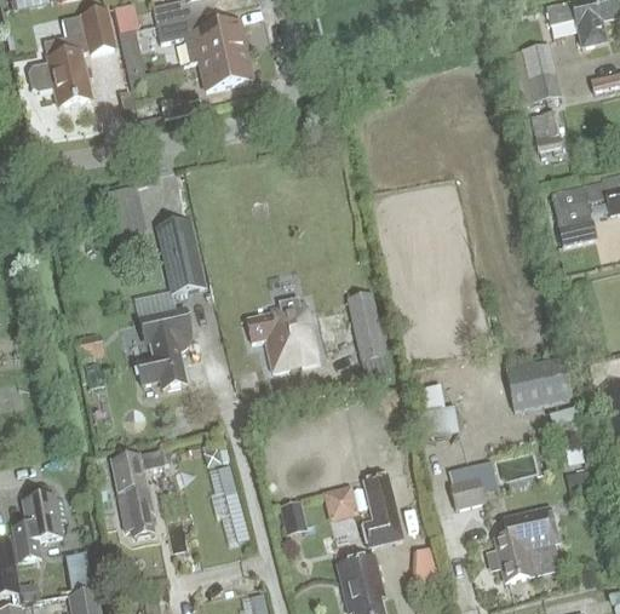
[(28,7),(26,0),(9,0),(12,11),(28,7)]
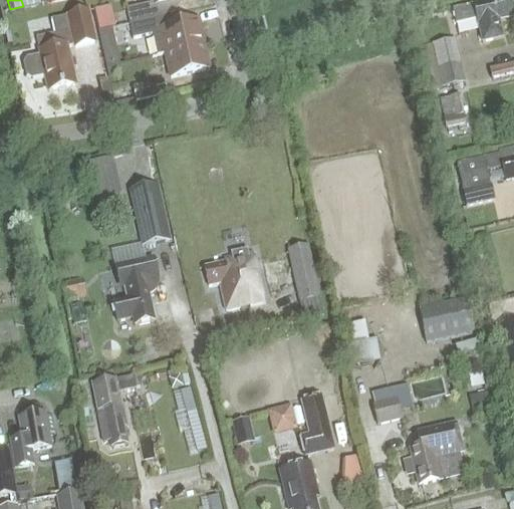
[(129,18),(130,21),(169,12),(166,0),(154,0),(134,4),(137,16),(129,18)]
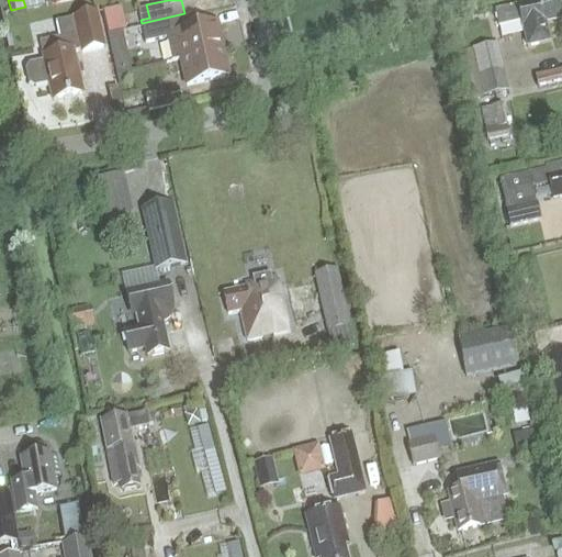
[(494,4),(498,22),(519,18),(521,26),(523,26),(527,43),(550,39),(546,21),(544,21),(543,15),(560,12),(557,0),(516,0),(494,4)]
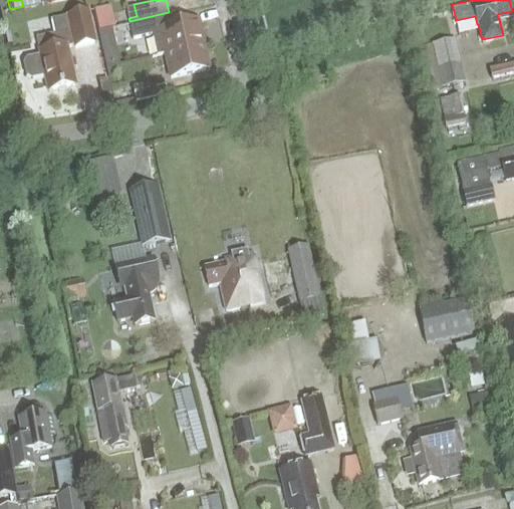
[(431,16),(430,6),(420,8),(422,18),(431,16)]
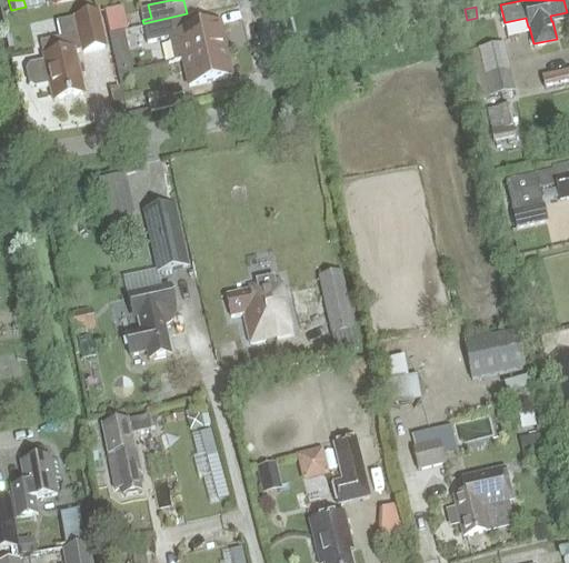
[(63,49),(43,53),(45,59),(30,62),(27,68),(30,79),(35,82),(49,79),(52,97),(83,90),(73,49),(81,47),(81,49),(106,43),(98,9),(57,18),(60,33),(63,49)]
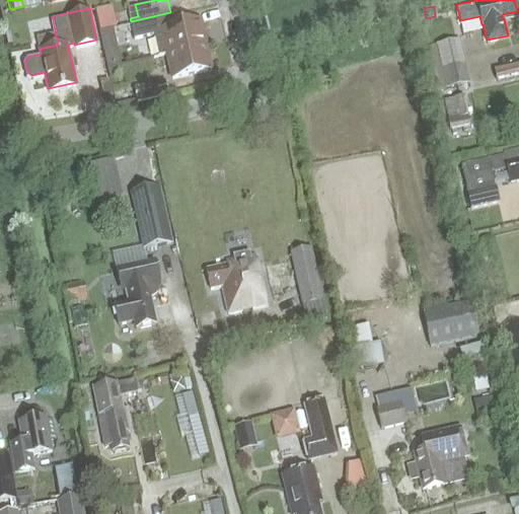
[(166,51),(206,42),(200,17),(172,23),(170,12),(131,21),(134,35),(153,31),(158,53),(166,51)]
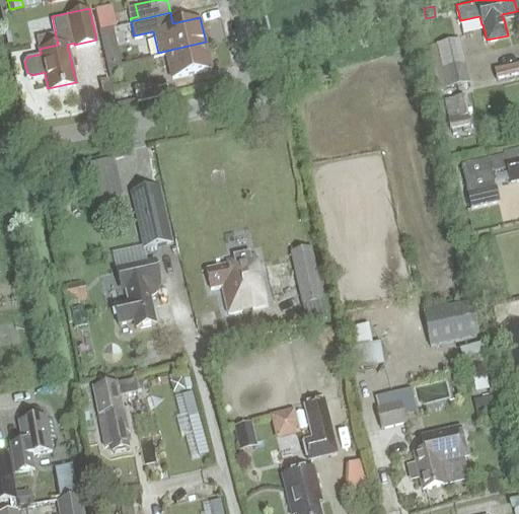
[(113,25),(99,28),(102,43),(103,43),(116,40),(113,25)]
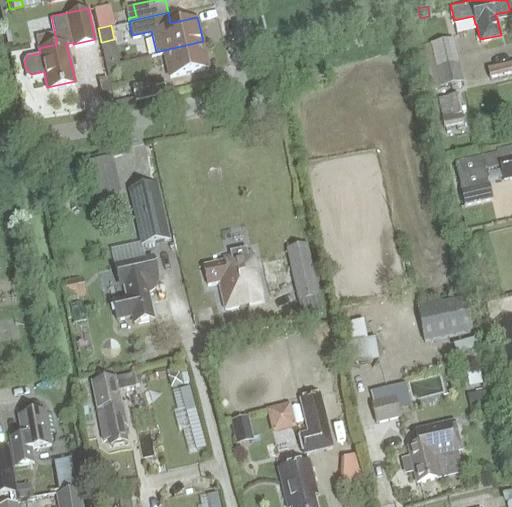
[(430,85),(458,79),(449,36),(430,40),(422,42),(430,85)]
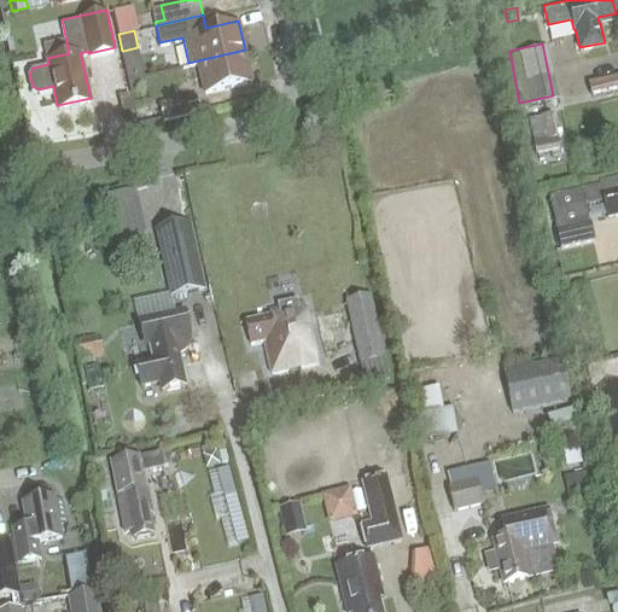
[(198,60),(204,89),(251,79),(245,50),(198,60)]
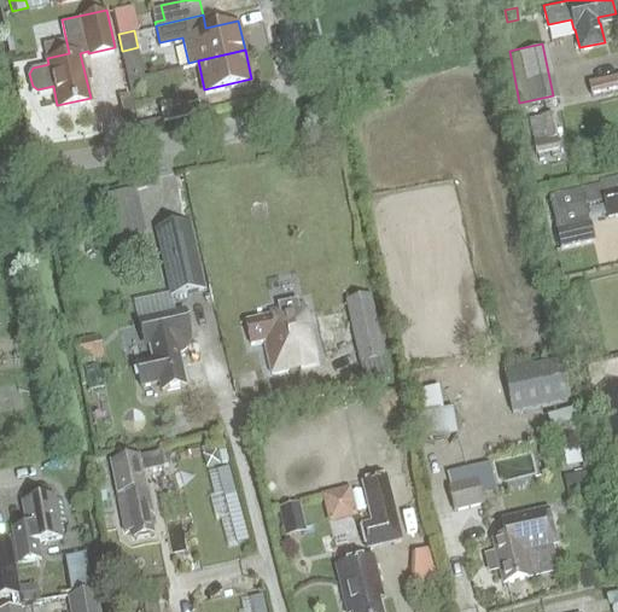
[(617,73),(589,79),(592,93),(617,87),(617,73)]
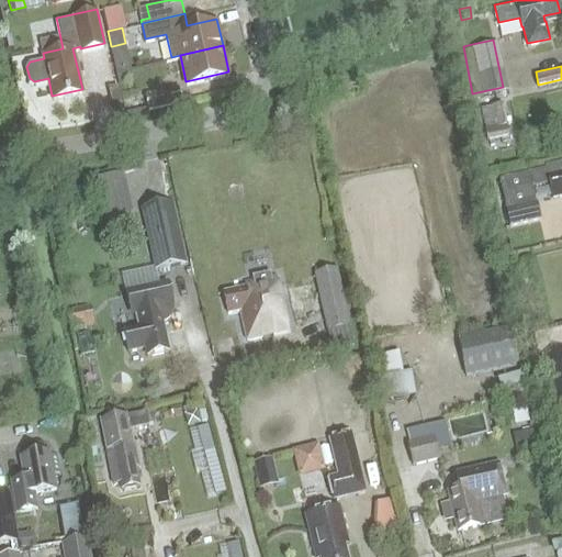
[(178,82),(144,90),(147,106),(181,98),(178,82)]
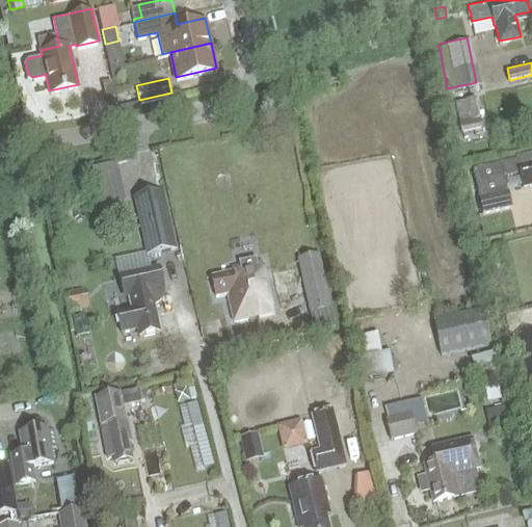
[(476,96),(455,100),(461,132),(483,128),(476,96)]
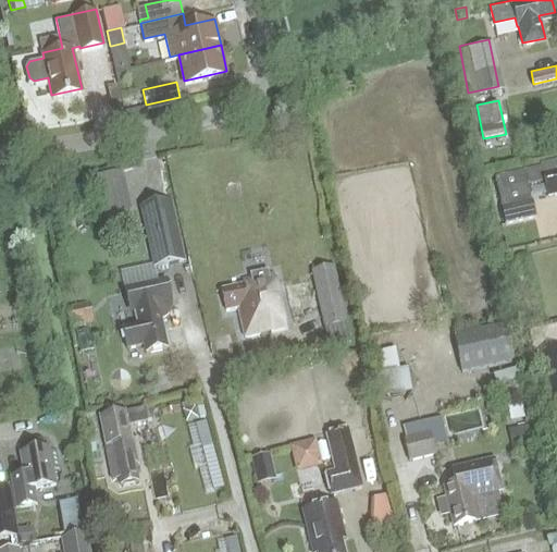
[(556,158),(540,162),(546,194),(556,191),(556,158)]
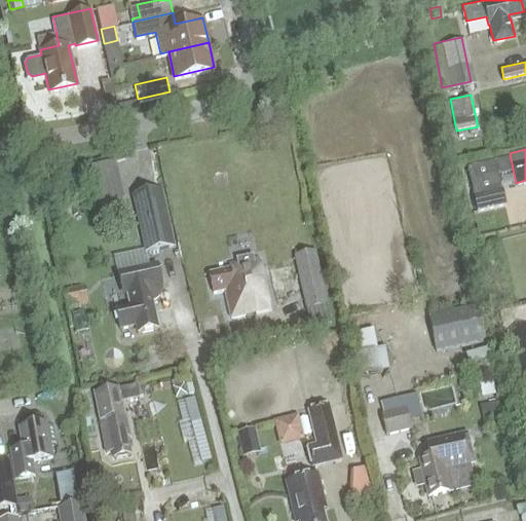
[(510,155),(467,164),(474,193),(501,187),(498,172),(513,169),(510,155)]
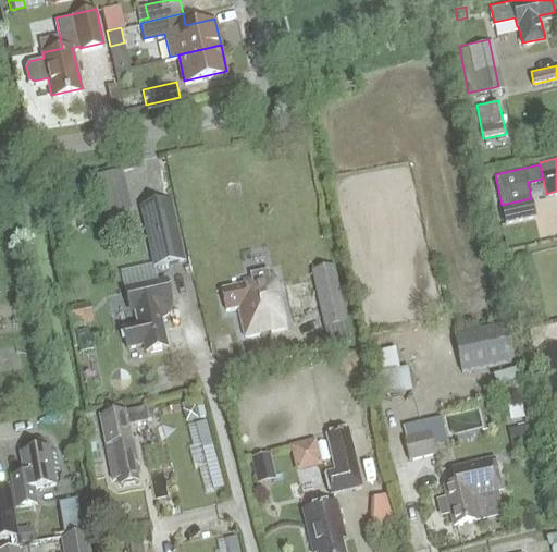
[(98,173),(108,211),(134,205),(123,166),(98,173)]
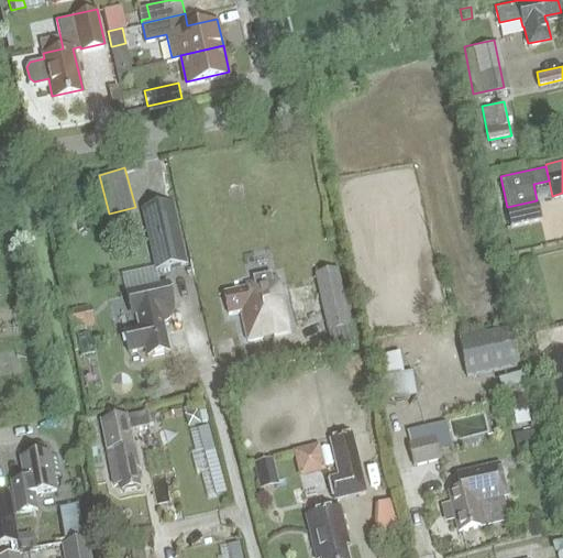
[(183,260),(168,200),(143,206),(156,266),(183,260)]
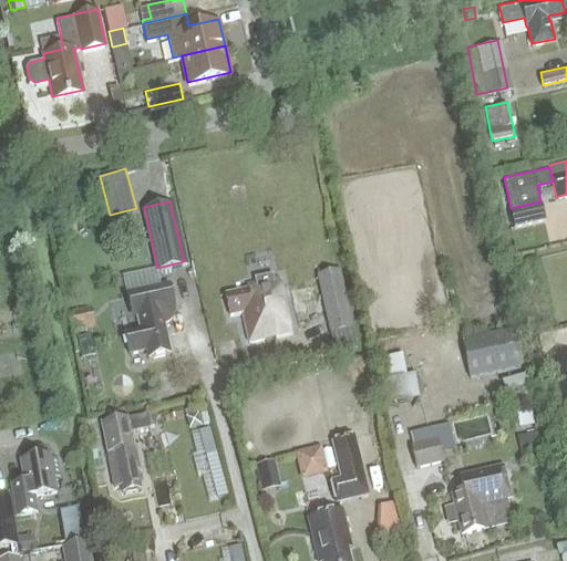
[(540,201),(509,208),(513,226),(545,219),(540,201)]
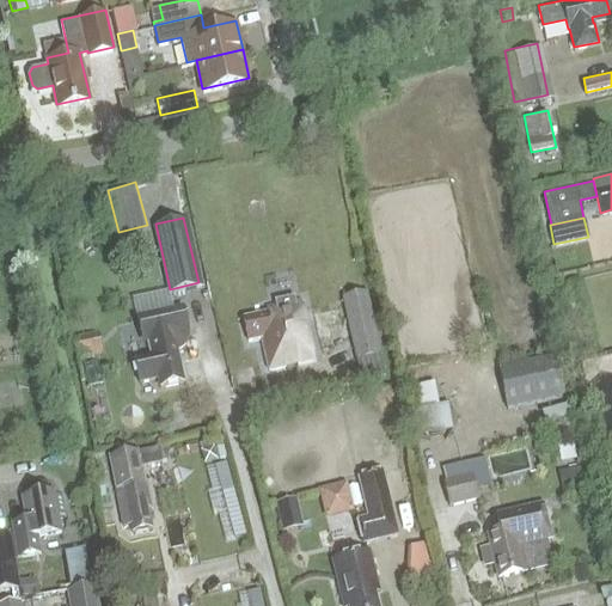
[(367,289),(343,294),(356,356),(380,352),(367,289)]
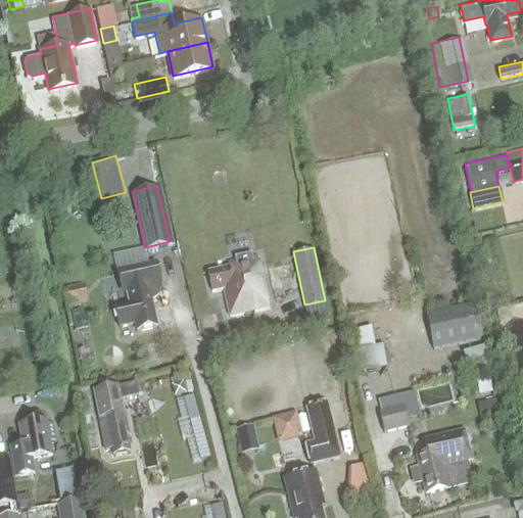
[(207,269),(211,288),(223,284),(229,312),(268,303),(257,253),(228,260),(230,264),(207,269)]
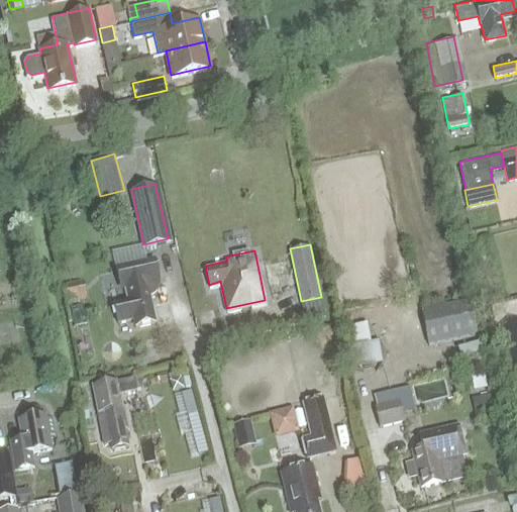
[(126,285),(128,296),(129,297),(113,300),(117,320),(133,316),(135,324),(154,320),(148,292),(150,292),(152,291),(153,290),(156,289),(157,287),(158,285),(159,283),(160,281),(160,279),(159,277),(154,257),(120,264),(124,285),(126,285)]
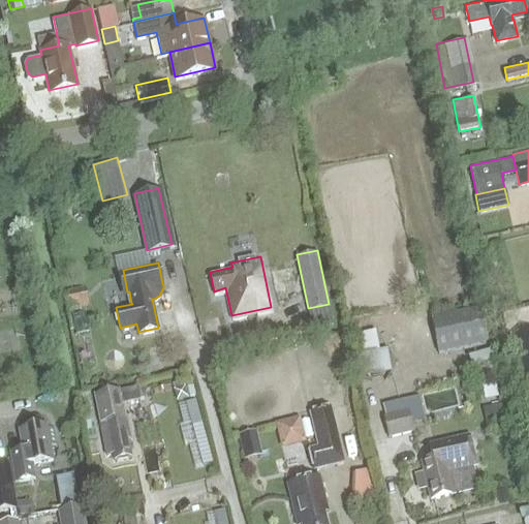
[(431,314),(438,350),(488,340),(480,305),(431,314)]
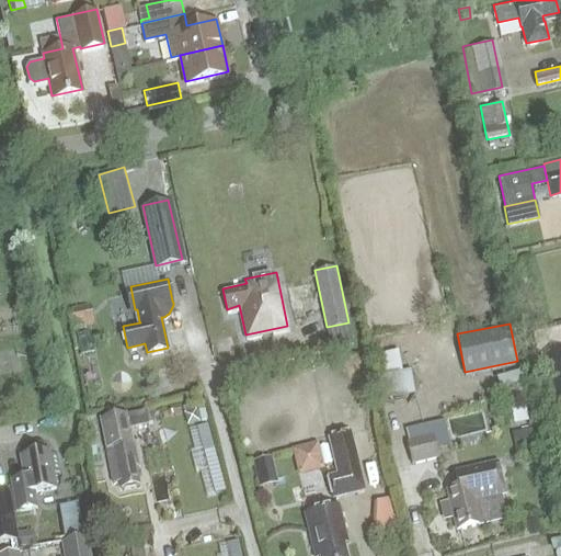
[(298,347),(288,348),(290,356),(299,355),(298,347)]
